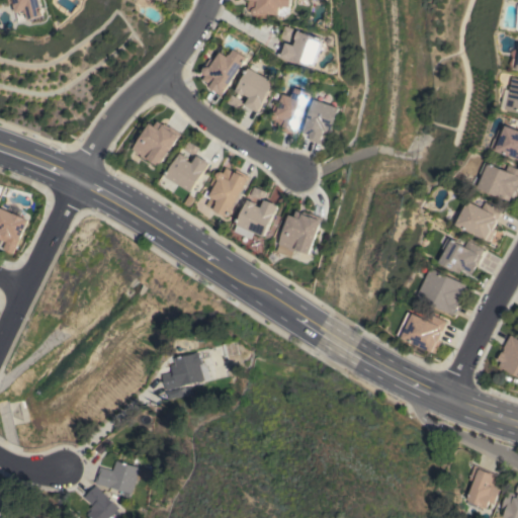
[(42,0),(48,15),(33,19),(32,18),(23,21),(17,2),(12,3),(11,0),(42,0)]
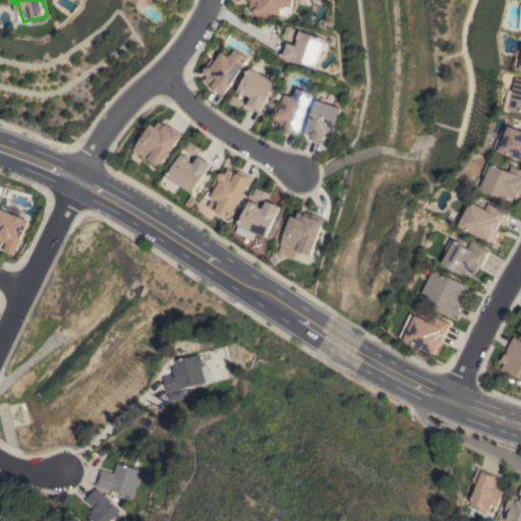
[(292,0),(292,7),(292,11),(284,15),(270,13),(270,18),(258,16),(258,15),(256,15),(255,14),(254,13),(253,12),(253,10),(253,9),(249,9),(249,0),(292,0)]
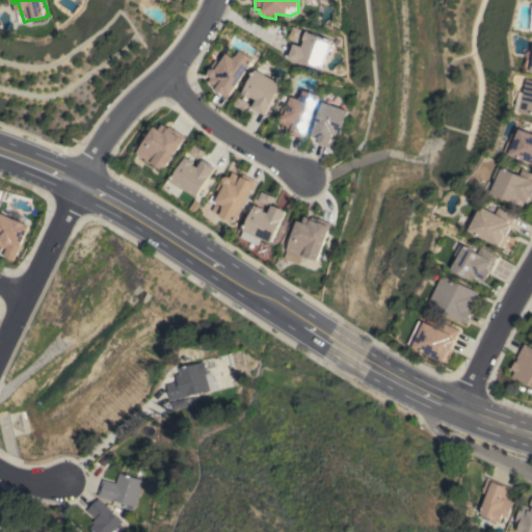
[(323,69),(290,57),(295,44),(303,47),(306,41),(304,40),(307,31),(333,41),(323,69)]
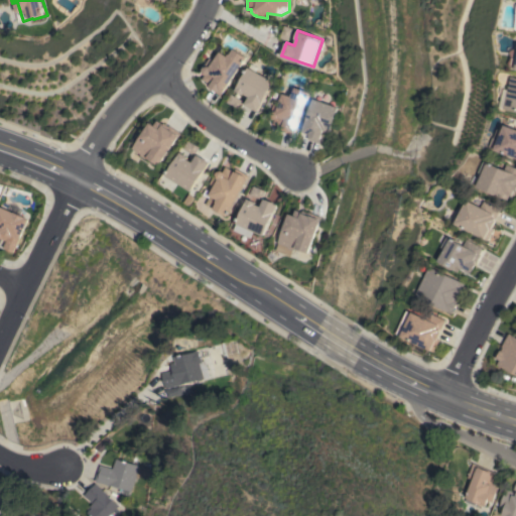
[(221,96),(208,87),(210,85),(202,80),(205,75),(203,74),(203,70),(203,67),(208,58),(213,61),(219,51),(226,56),(227,54),(229,54),(233,48),(246,57),(221,96)]
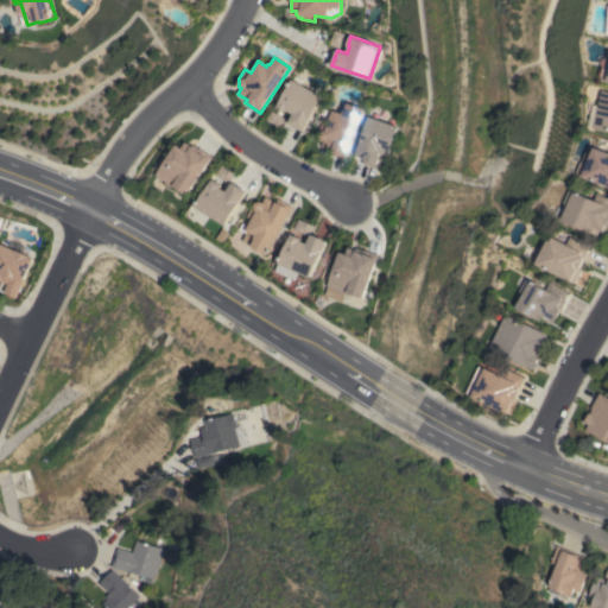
[(323,96),(303,131),(287,122),(293,114),(286,111),(286,112),(277,107),(292,78),(323,96)]
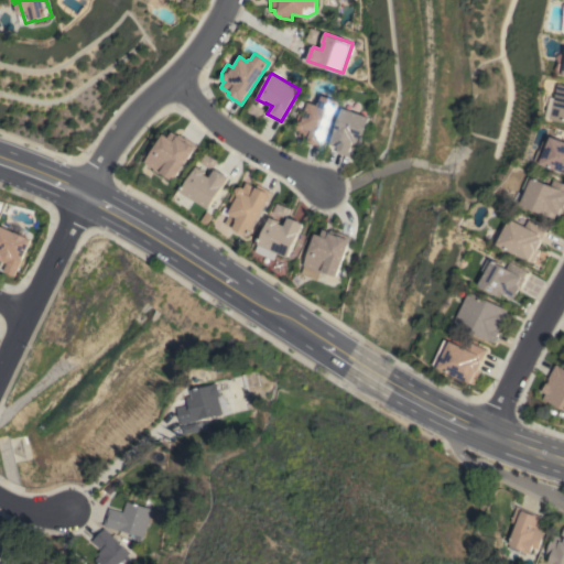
[(551,98),(555,98),(559,84),(563,84),(563,121),(548,118),(551,98)]
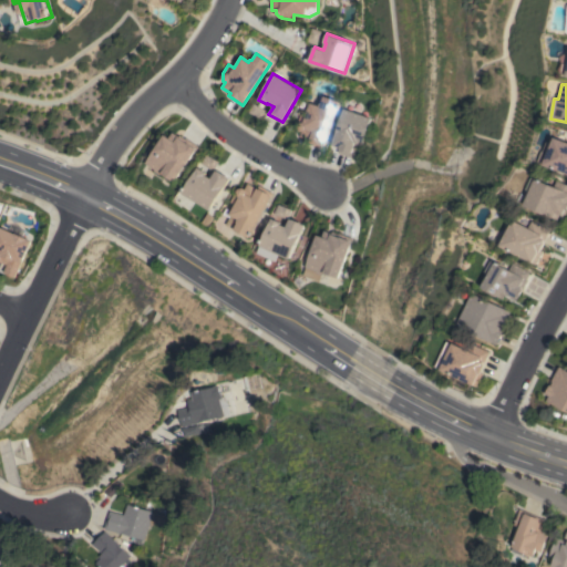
[(323,148),(306,143),(307,138),(299,136),(301,131),(300,131),(298,130),(298,129),(297,127),(298,126),(298,124),(297,125),(301,112),(307,113),(310,103),(319,106),(320,103),(321,103),(325,96),(340,102),(323,148)]
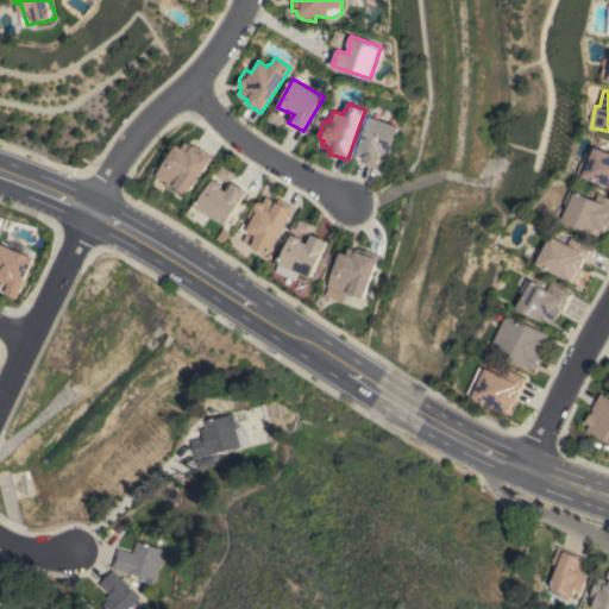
[(370,117),(400,127),(389,158),(383,156),(380,169),(363,163),(365,158),(357,155),(370,117)]
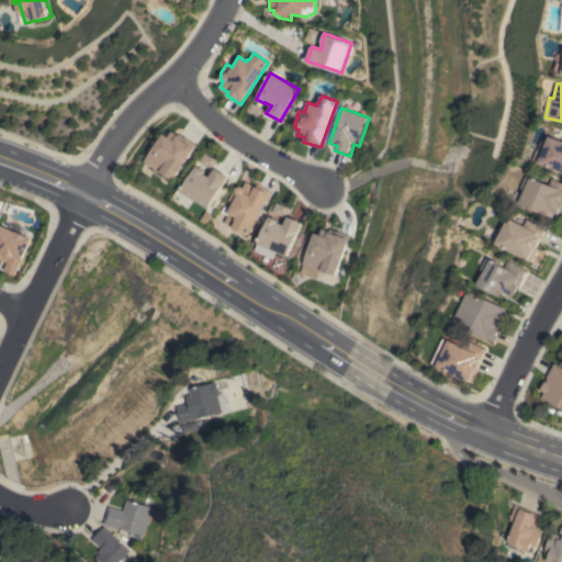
[(173,179),(163,172),(160,172),(159,172),(154,169),(154,167),(145,161),(164,133),(168,136),(171,131),(178,135),(179,134),(184,137),(184,136),(197,145),(173,179)]
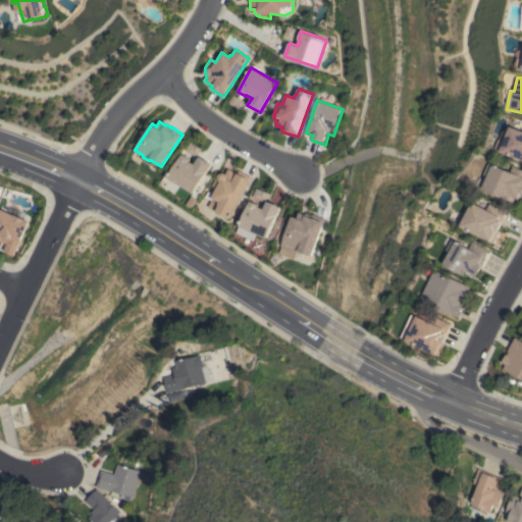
[(521,158),(502,151),(502,150),(497,148),(506,124),(521,129),(521,158)]
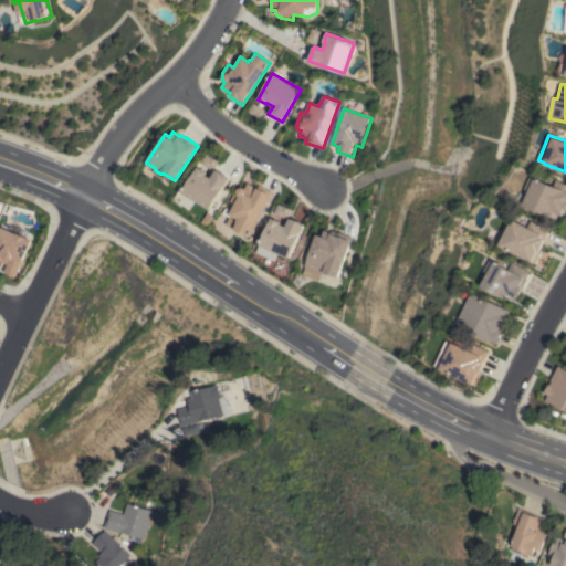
[(182,191),(199,167),(207,173),(206,174),(211,178),(217,169),(231,178),(210,209),(182,191)]
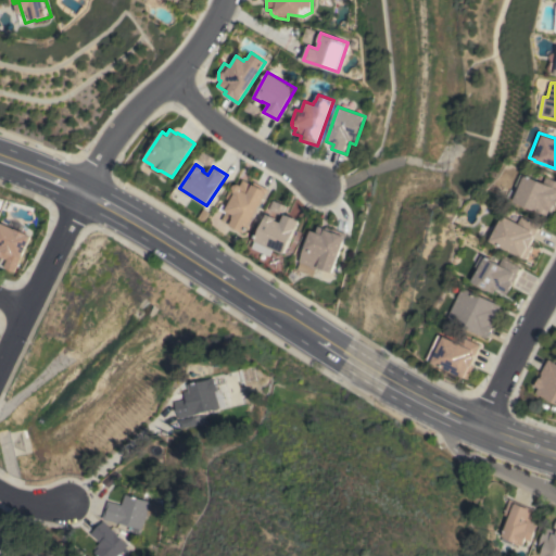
[(515,201),(521,187),(517,186),(522,174),(543,182),(545,176),(555,180),(555,205),(554,212),(550,210),(547,215),(515,201)]
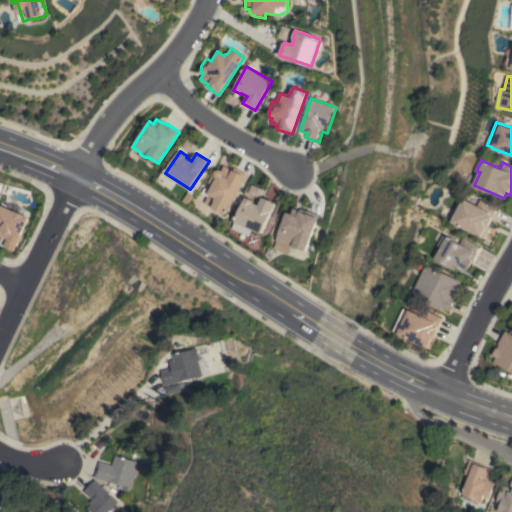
[(226,214),(212,207),(212,206),(205,203),(208,196),(202,193),(205,187),(210,190),(213,184),(209,182),(214,172),(215,171),(220,169),(221,170),(224,165),(233,170),(234,167),(247,174),(226,214)]
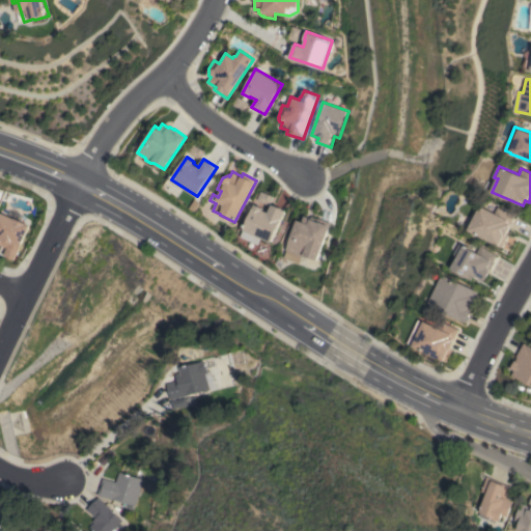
[(271,242),(260,238),(257,245),(241,236),(255,204),(263,207),(262,210),(269,213),(272,204),(285,211),(271,242)]
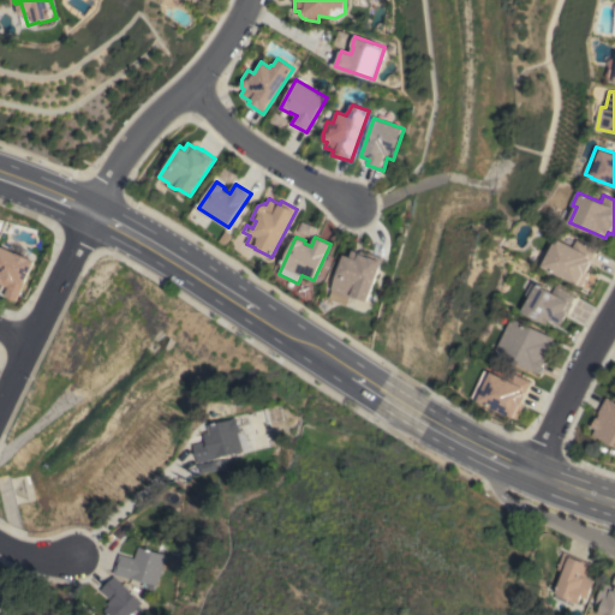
[(543,267),(557,238),(573,246),(578,239),(596,249),(590,262),(591,263),(586,270),(589,272),(581,287),(543,267)]
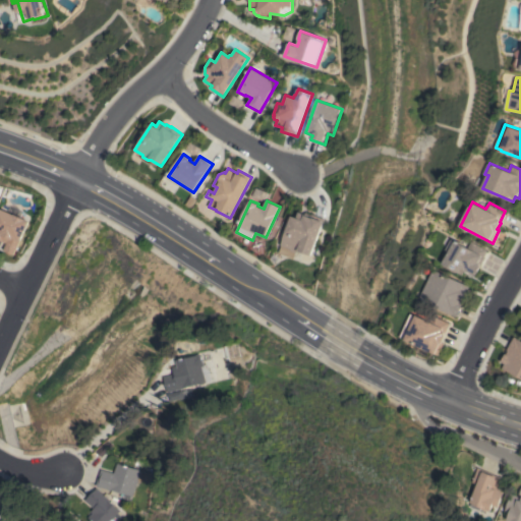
[(13,255),(3,250),(6,243),(2,241),(0,244),(0,209),(13,215),(13,214),(24,219),(24,220),(29,222),(13,255)]
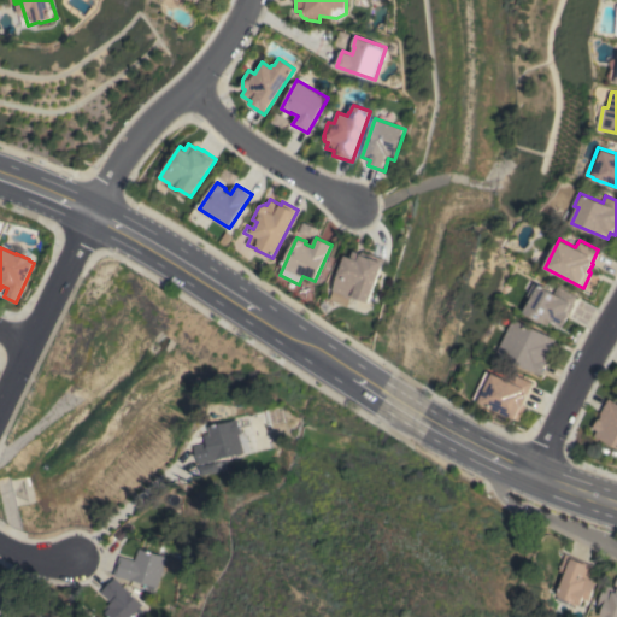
[(368,303),(353,297),(353,298),(350,297),(346,307),(329,300),(331,291),(345,256),(350,257),(353,251),(363,254),(363,252),(368,254),(369,253),(383,259),(368,303)]
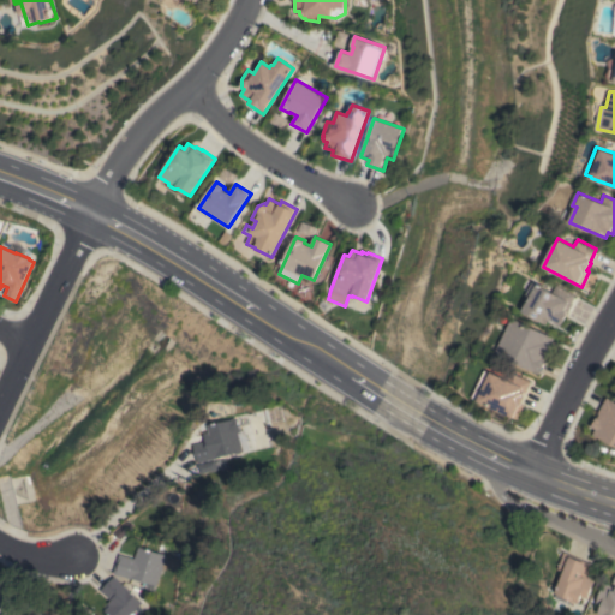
[(521,311),(530,297),(526,294),(533,282),(551,293),(556,285),(575,296),(571,303),(572,303),(567,314),(562,322),(560,326),(548,318),(545,324),(521,311)]
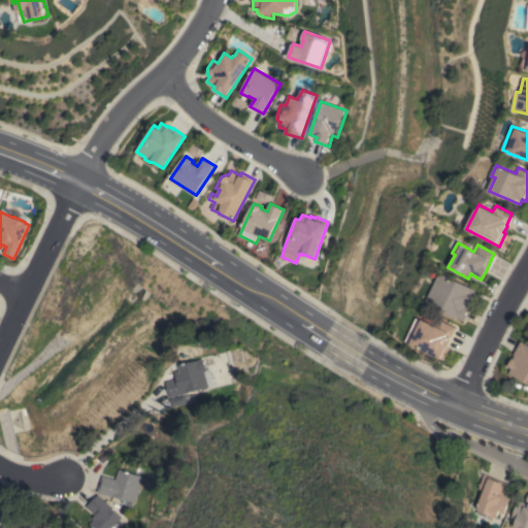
[(424,302),(438,272),(474,290),(472,295),(474,296),(462,321),(424,302)]
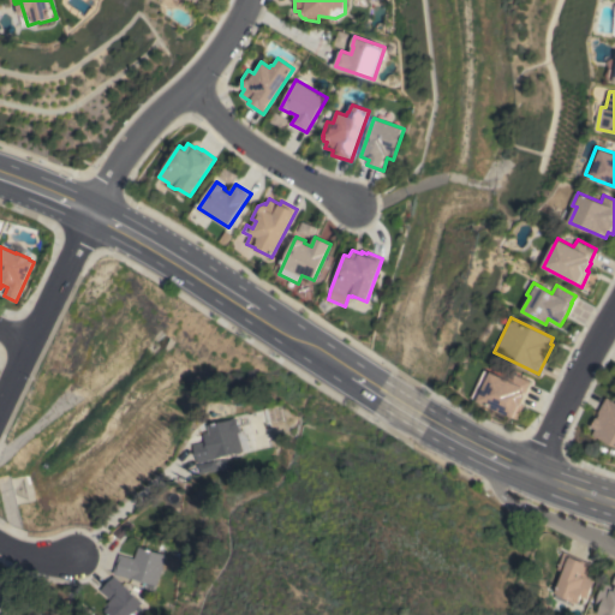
[(477,401),(478,400),(473,398),(479,384),(484,387),(490,372),(507,380),(511,372),(530,381),(524,394),(525,395),(521,404),(524,405),(517,419),(477,401)]
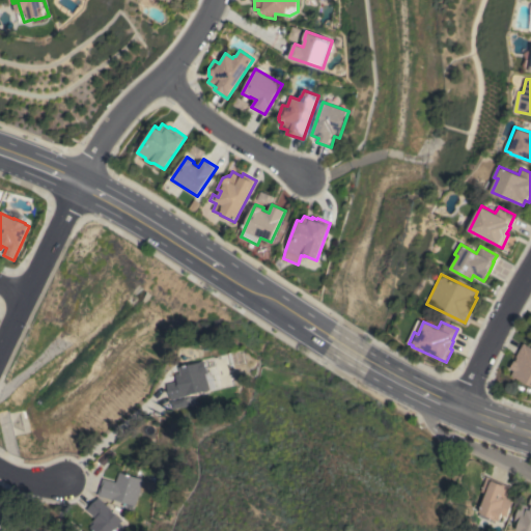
[(530,347),(530,385),(511,375),(513,370),(509,368),(523,343),(530,347)]
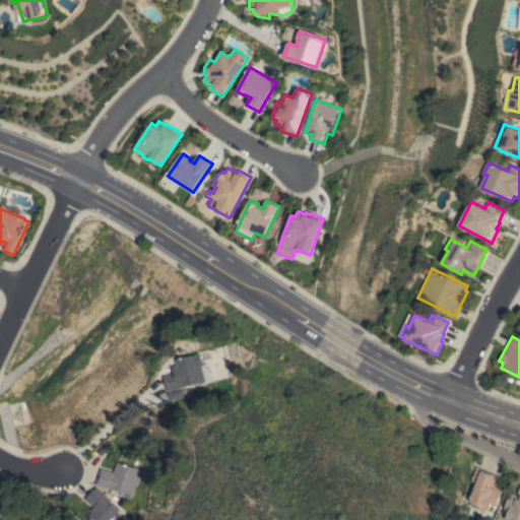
[(196,354),(195,353),(199,352),(201,360),(202,359),(203,364),(206,364),(210,380),(182,387),(172,390),(167,392),(163,376),(174,374),(172,366),(177,365),(175,360),(196,354)]
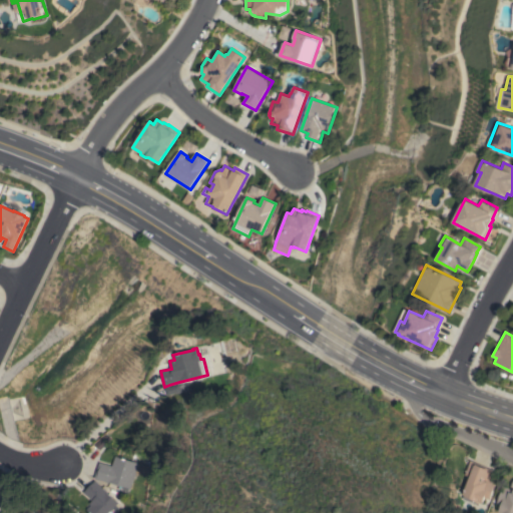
[(178,384),(178,385),(182,384),(184,390),(179,391),(179,392),(165,396),(163,388),(178,384)]
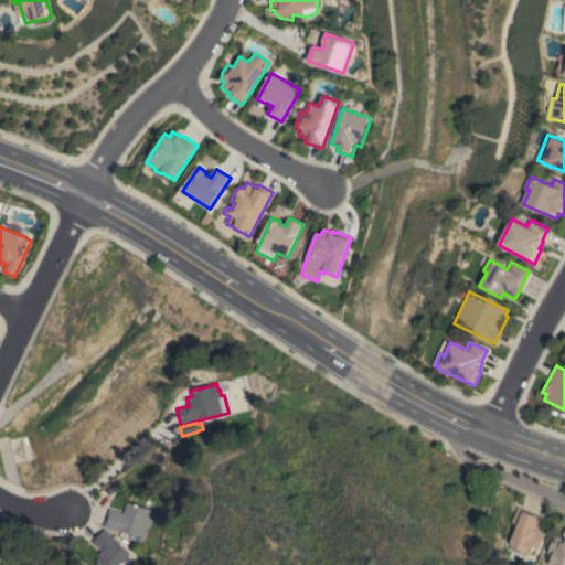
[(141,539),(119,531),(119,532),(103,526),(108,509),(121,513),(125,502),(150,510),(160,513),(160,525),(147,521),(141,539)]
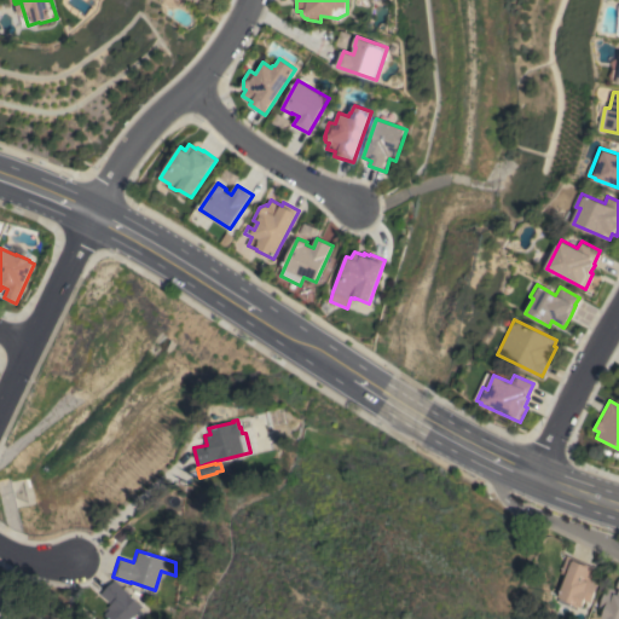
[(563,576),(557,573),(565,555),(593,567),(589,578),(596,582),(588,602),(583,600),(579,607),(568,602),(566,607),(554,602),(556,597),(555,596),(563,576)]
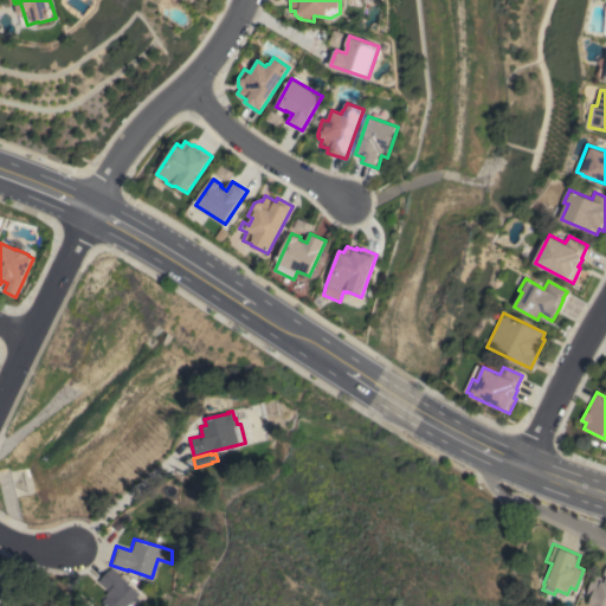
[(129,605),(105,605),(101,601),(105,597),(104,594),(108,591),(98,581),(111,567),(139,594),(128,604),(129,605)]
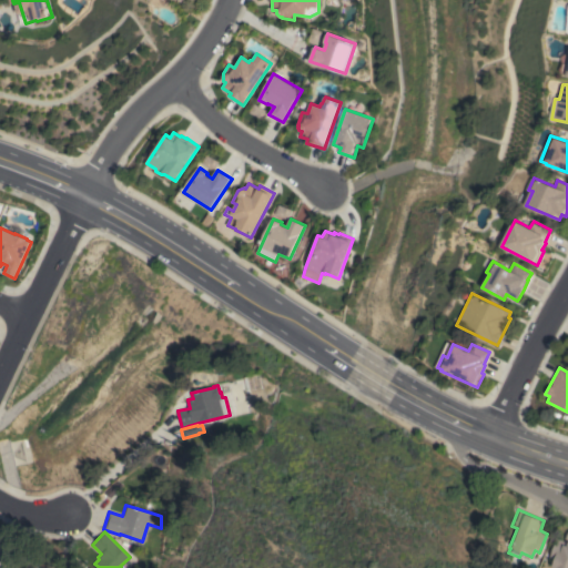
[(567,567),(554,567),(550,567),(553,559),(548,557),(556,536),(564,539),(567,531),(567,567)]
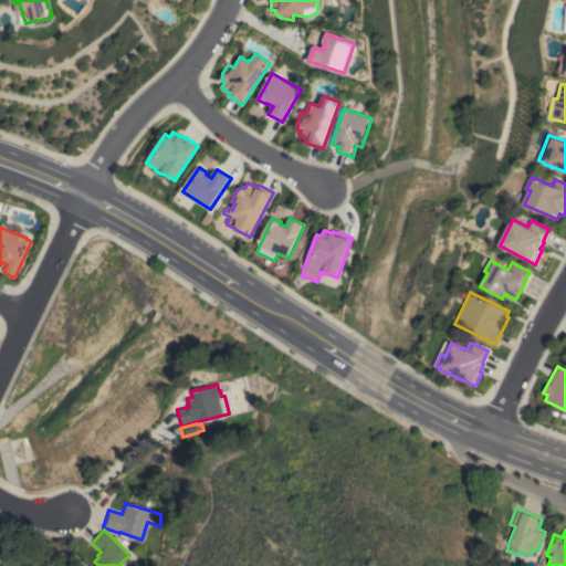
All buildings are outlined.
